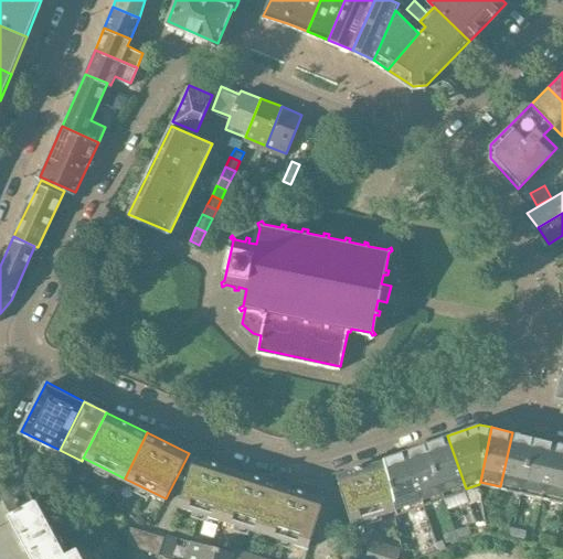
[(521,492),(534,437),(512,432),(500,486),(521,492)]
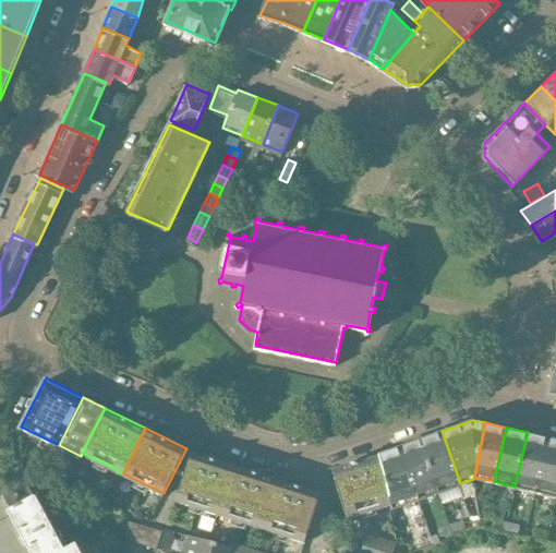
[(460,483),(442,431),(422,439),(437,491),(460,483)]
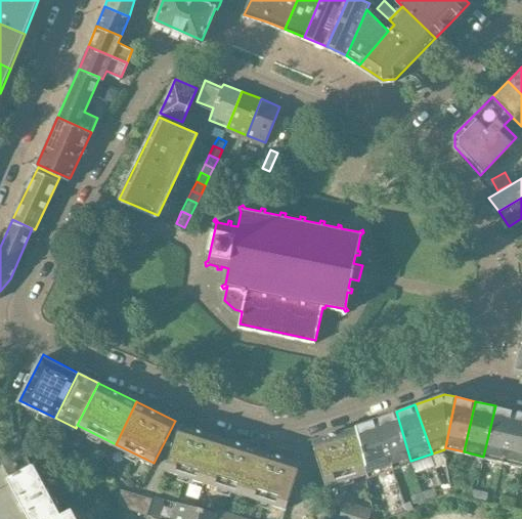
[(504,461),(515,411),(495,405),(483,457),(504,461)]
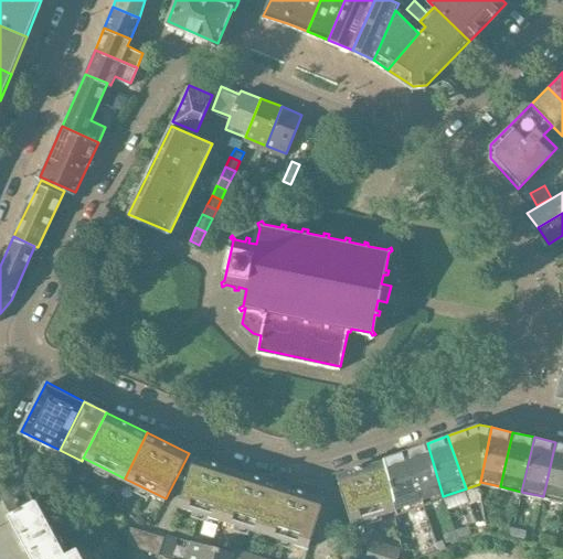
[(562,443),(555,442),(543,496),(562,501),(562,443)]
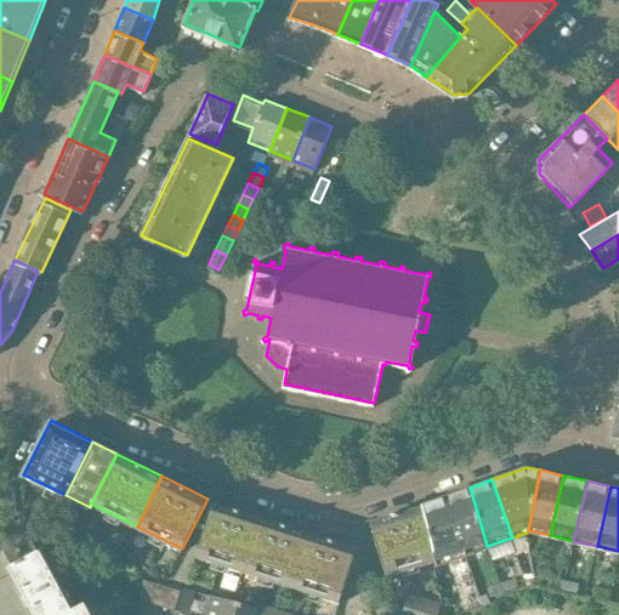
[(487,546),(470,488),(446,496),(464,554),(487,546)]
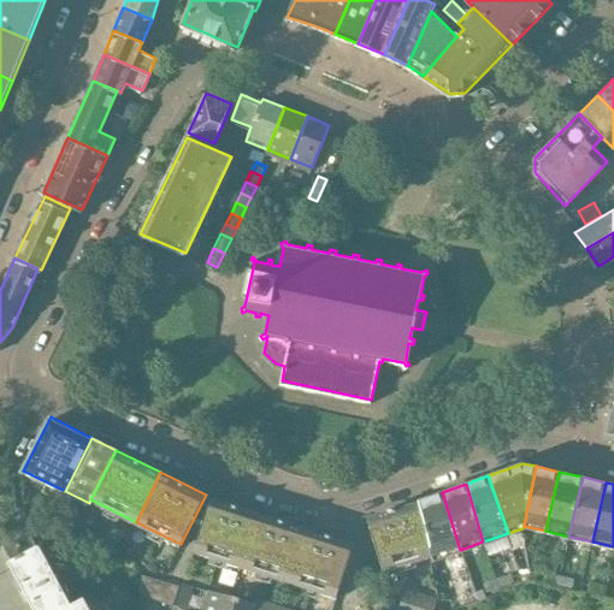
[(460,550),(442,492),(419,501),(432,555),(435,558),(460,550)]
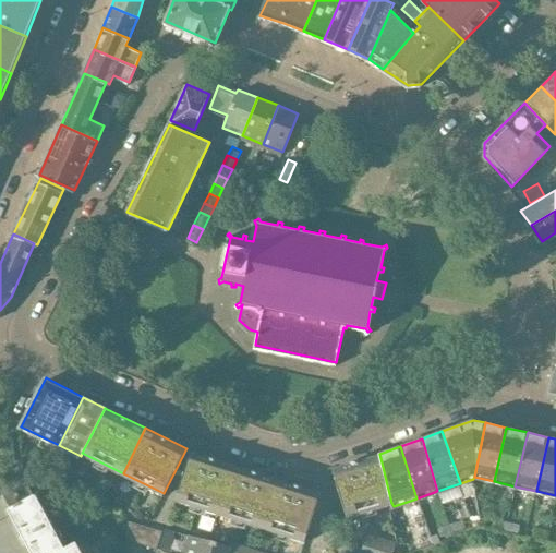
[(220,513),(236,465),(192,451),(177,499),(220,513)]
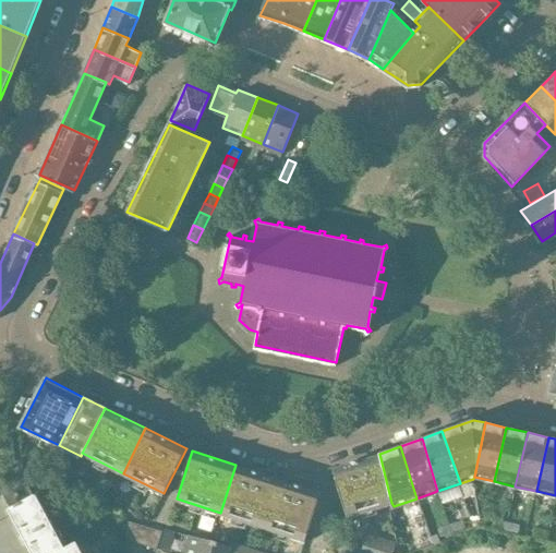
[(391,503),(379,454),(334,467),(336,475),(335,475),(342,501),(343,501),(348,516),(391,503)]
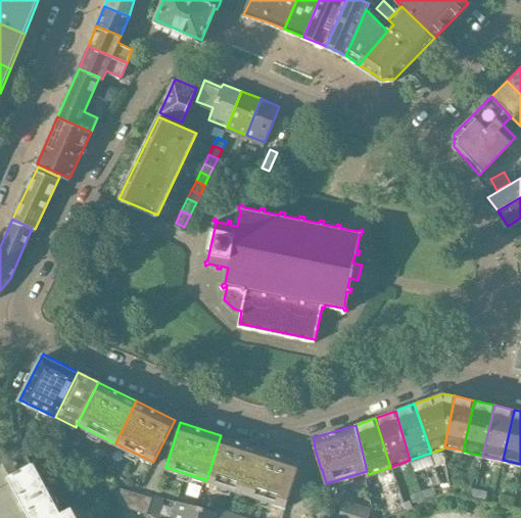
[(246,492),(261,448),(221,435),(206,480),(246,492)]
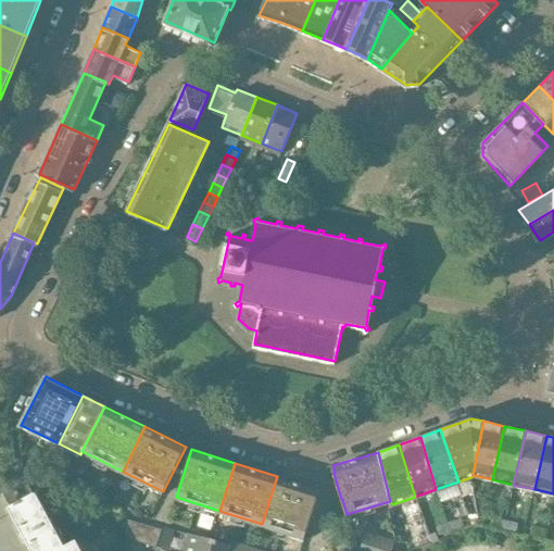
[(25,475),(2,487),(12,504),(35,492),(25,475)]
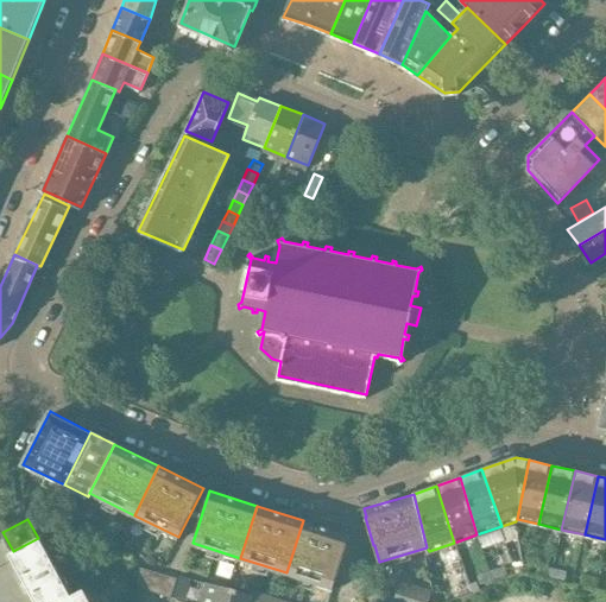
[(346,545),(349,536),(303,520),(286,572),(333,588),(338,572),(347,545),(346,545)]
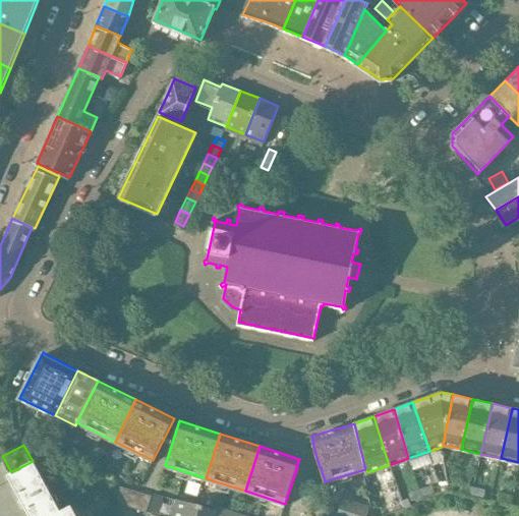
[(33,461),(11,472),(7,474),(30,515),(53,515),(60,513),(33,461)]
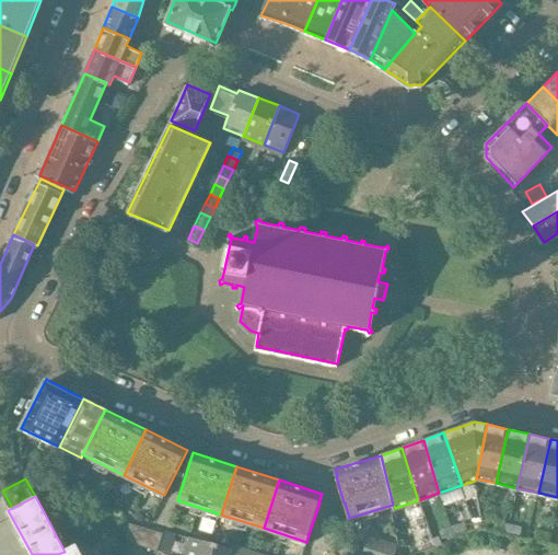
[(486,525),(487,518),(488,516),(477,513),(475,523),(486,525)]
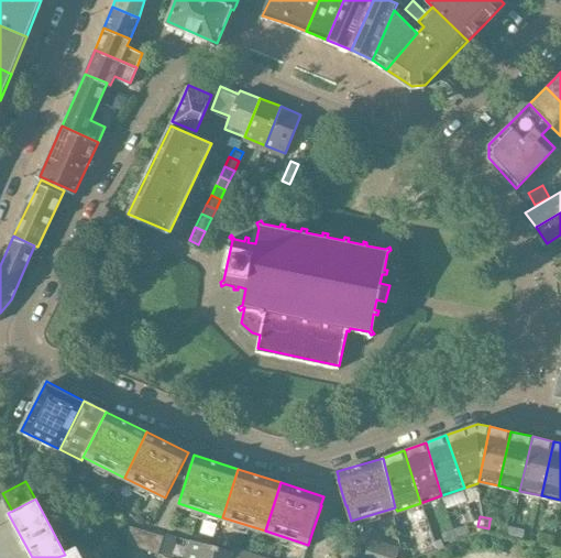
[(469,522),(452,527),(455,535),(472,529),(469,522)]
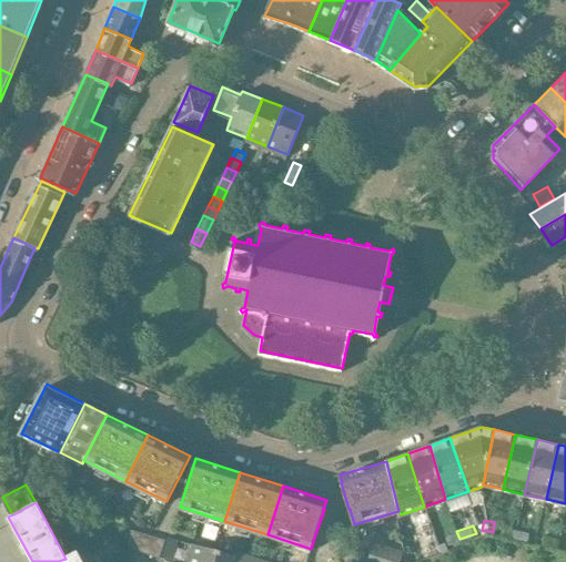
[(167,537),(133,527),(129,539),(132,545),(161,554),(167,537)]
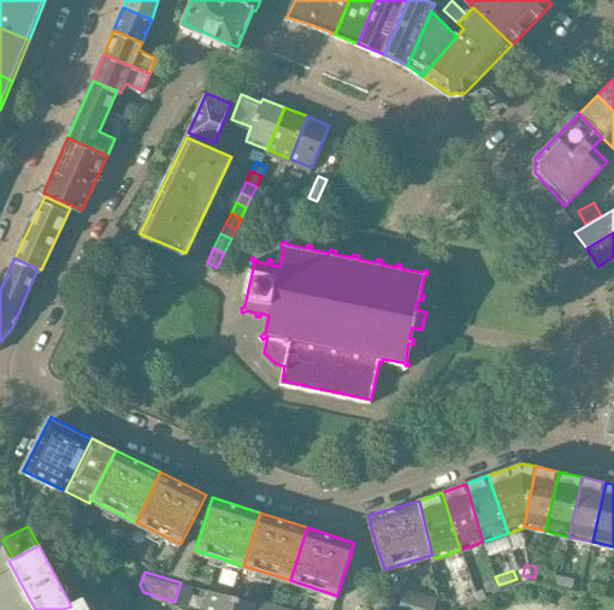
[(558,584),(560,575),(545,572),(543,580),(558,584)]
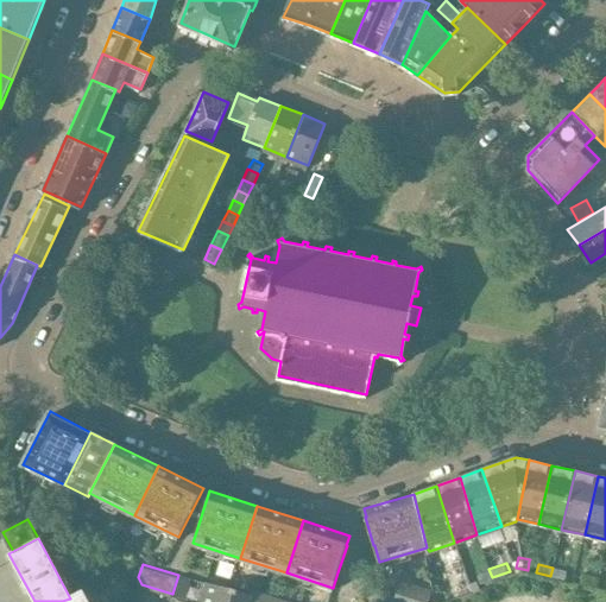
[(565,580),(567,571),(553,568),(550,576),(565,580)]
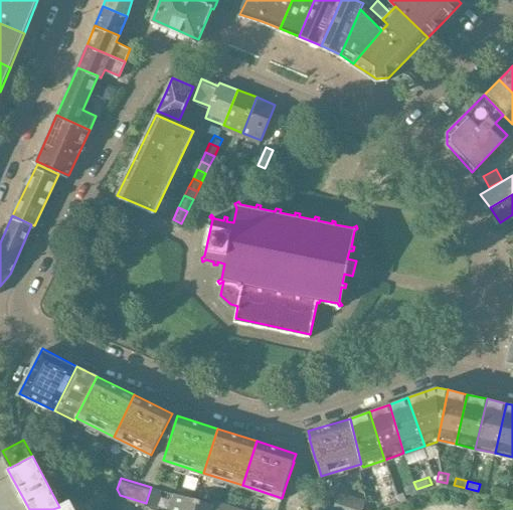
[(416,489),(413,482),(404,485),(407,492),(416,489)]
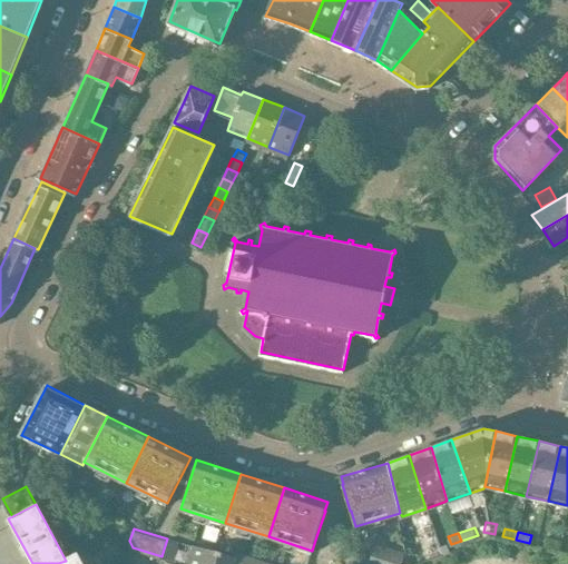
[(559,550),(561,541),(539,536),(538,544),(559,550)]
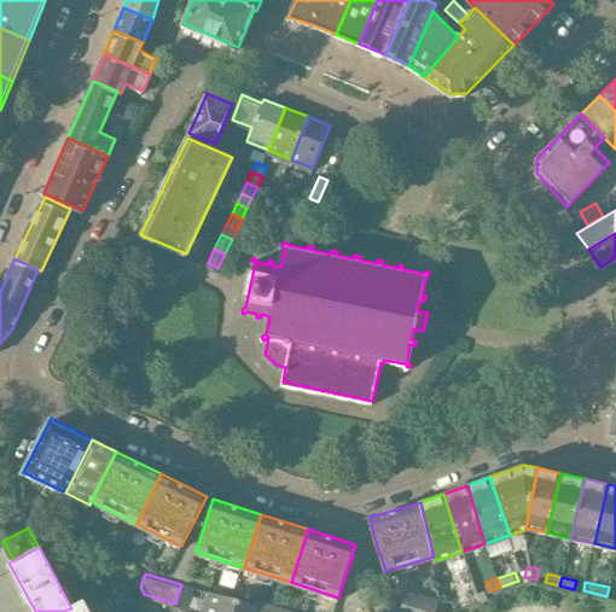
[(429,611),(435,611),(440,599),(407,588),(402,604),(429,611)]
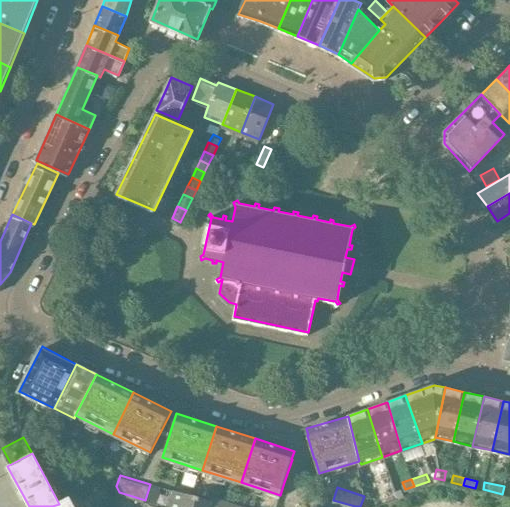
[(402,487),(396,489),(399,496),(404,494),(402,487)]
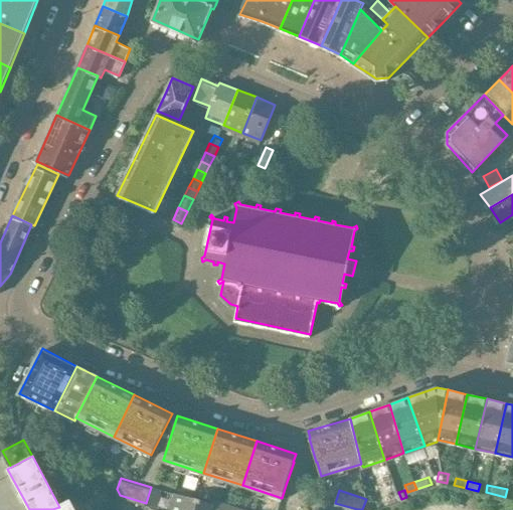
[(176,491),(170,509),(210,509),(213,502),(176,491)]
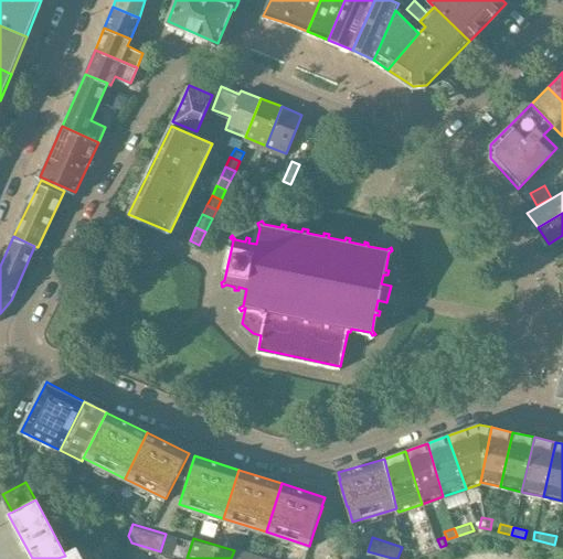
[(276,558),(244,548),(235,546),(234,550),(231,558),(276,558)]
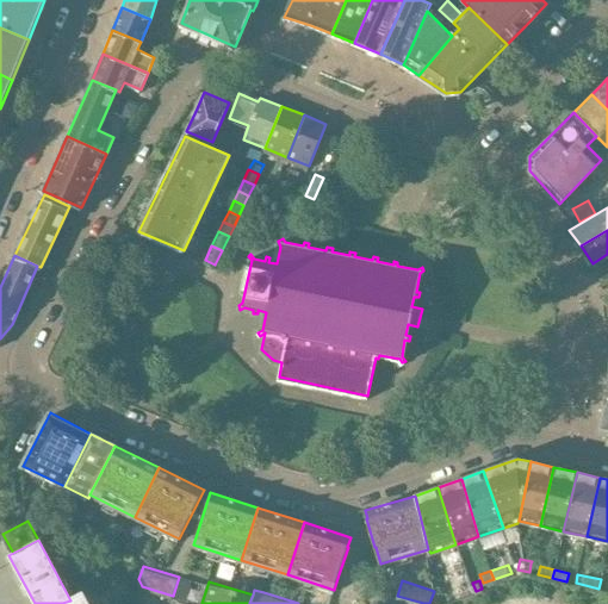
[(70,601),(62,603),(90,603),(84,592),(70,601)]
